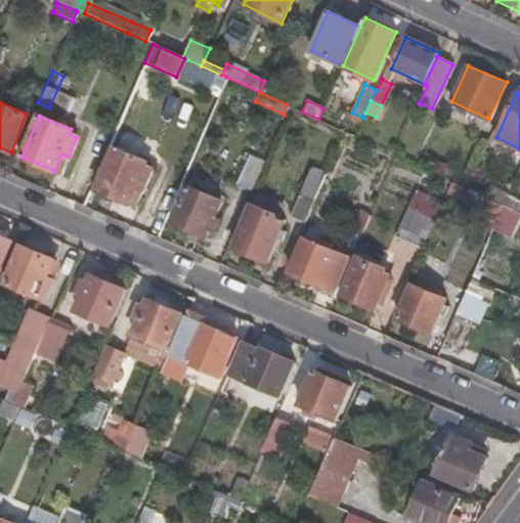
[(145,166),(147,162),(115,147),(96,188),(130,203),(137,186),(142,189),(152,169),(145,166)]
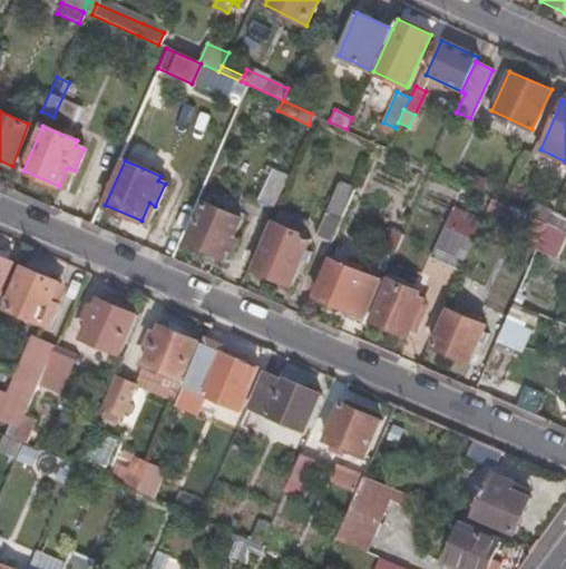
[(75,170),(67,168),(59,186),(67,189),(75,170)]
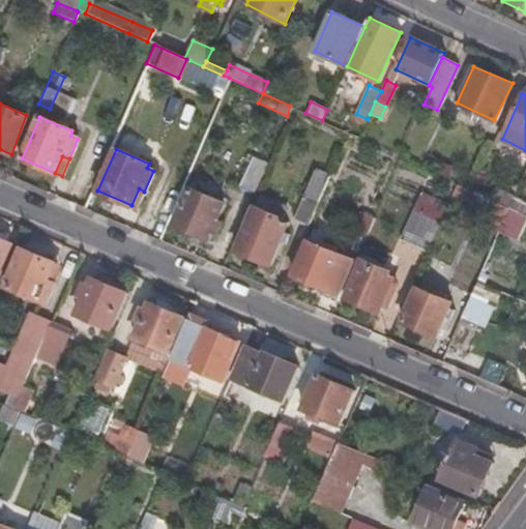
[(237,184),(253,194),(266,164),(251,156),(237,184)]
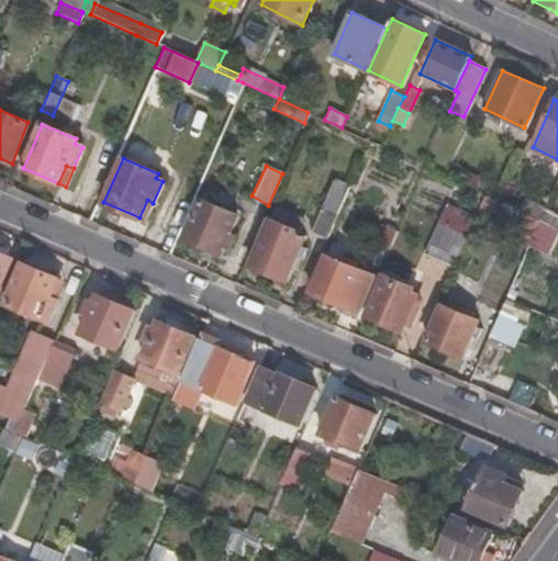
[(465,184),(476,190),(481,177),(470,171),(465,184)]
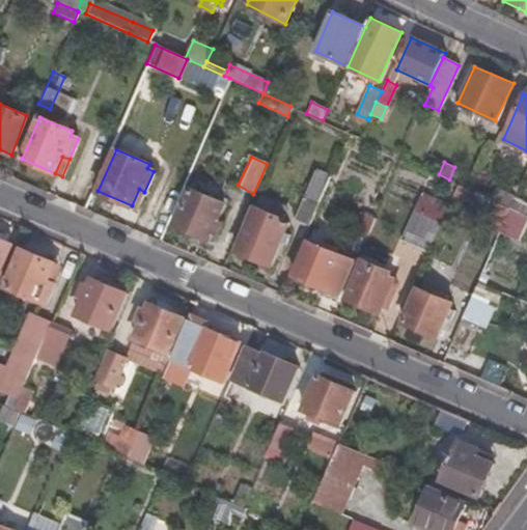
[(293,218),(307,224),(328,176),(313,169),(293,218)]
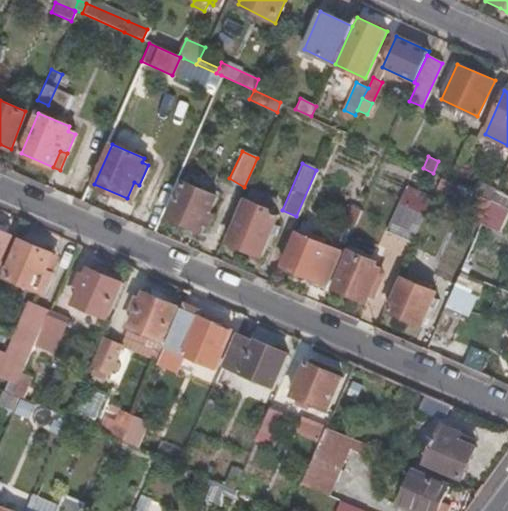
[(441,176),(438,182),(448,187),(451,181),(441,176)]
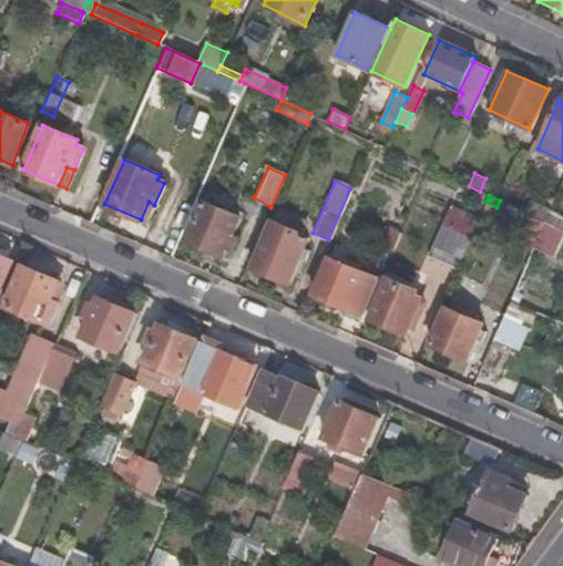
[(511,206),(539,218),(542,211),(514,196),(511,206)]
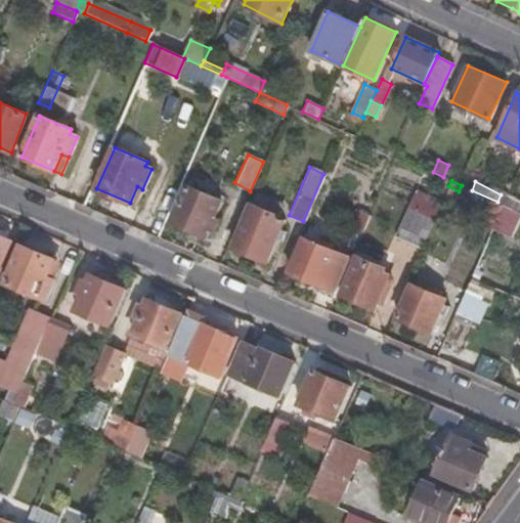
[(215,216),(221,200),(186,184),(171,221),(206,235),(208,230),(214,232),(219,218),(215,216)]
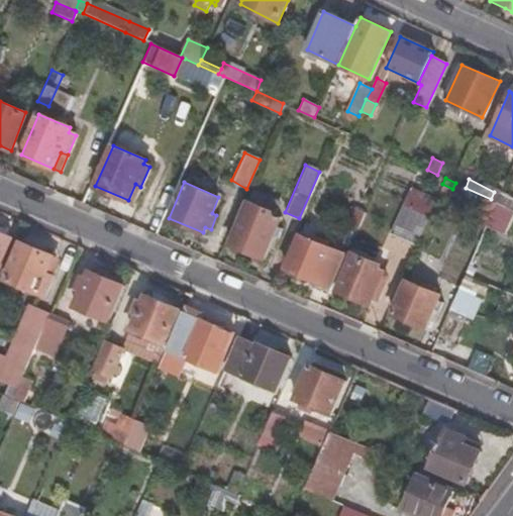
[(128,200),(133,203),(140,187),(135,184),(128,200)]
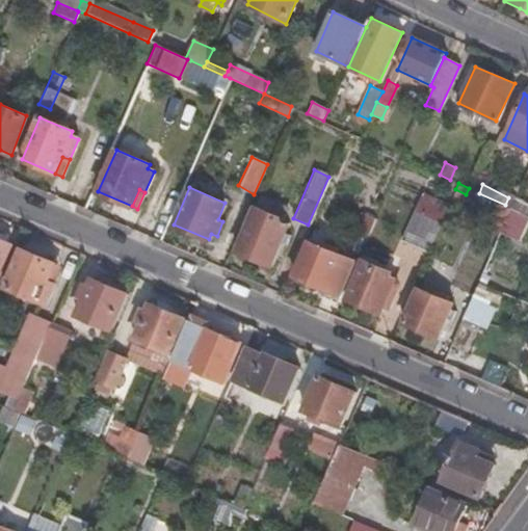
[(521,212),(524,213),(527,206),(512,198),(509,207),(521,212)]
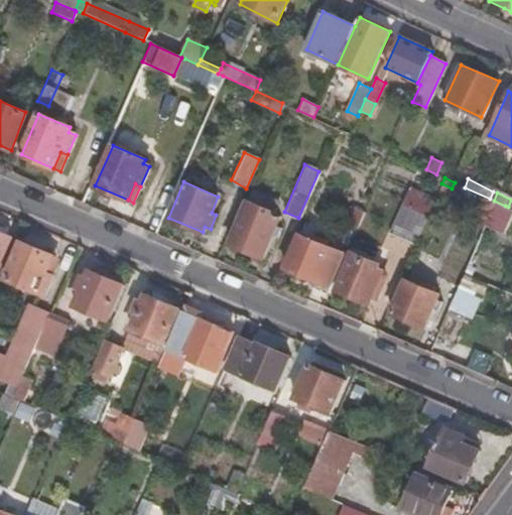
[(228,243),(264,258),(279,221),(273,218),(275,212),(246,200),(228,243)]
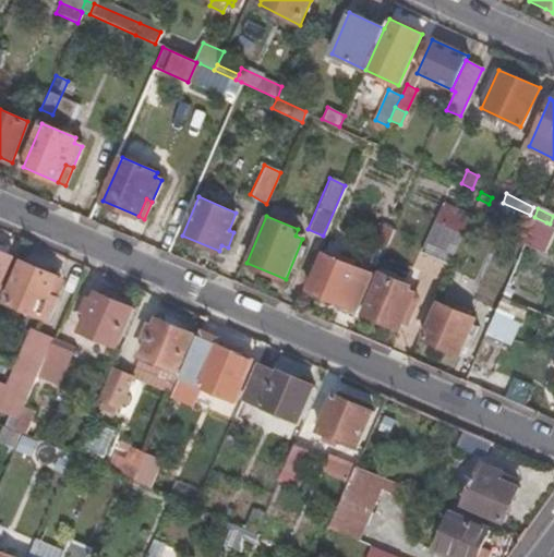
[(539,240),(546,222),(534,217),(528,234),(539,240)]
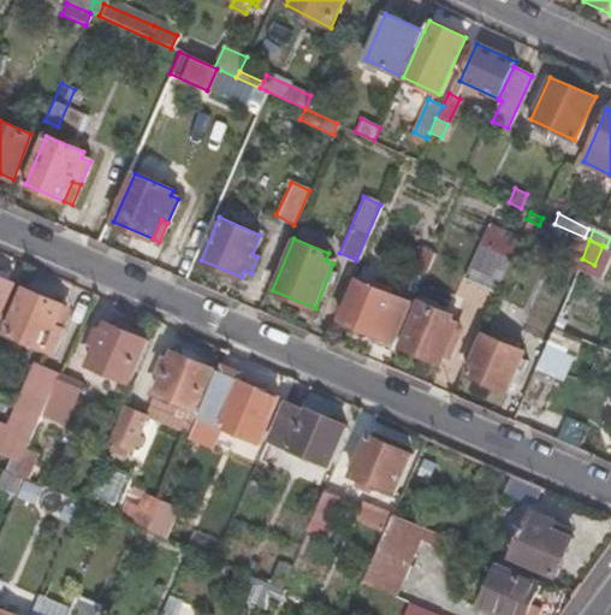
[(467,277),(496,291),(510,256),(487,246),(481,242),(467,277)]
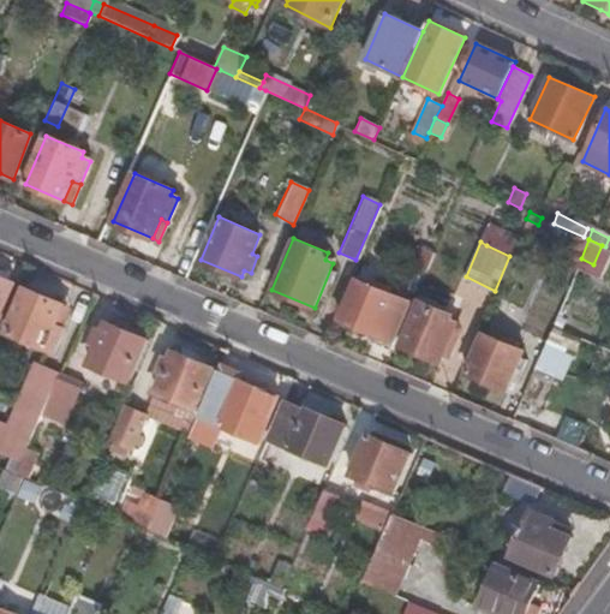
[(412,266),(425,273),(435,251),(422,245),(412,266)]
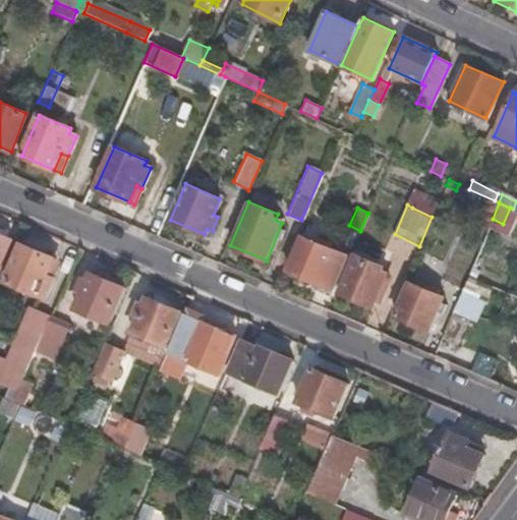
[(287,270),(322,285),(338,248),(331,244),(332,240),(320,234),(317,239),(302,233),(287,270)]
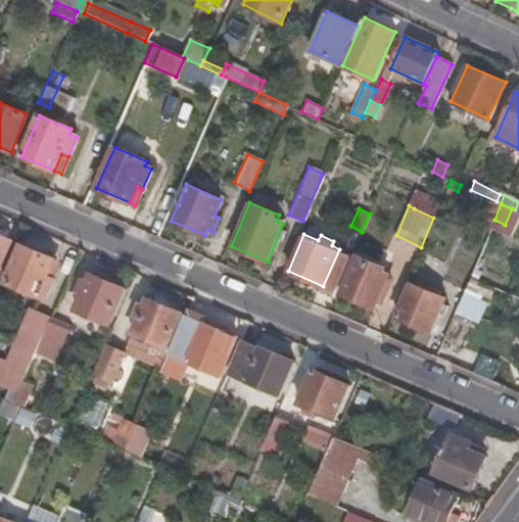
[(0,272),(12,240),(0,235),(0,272)]
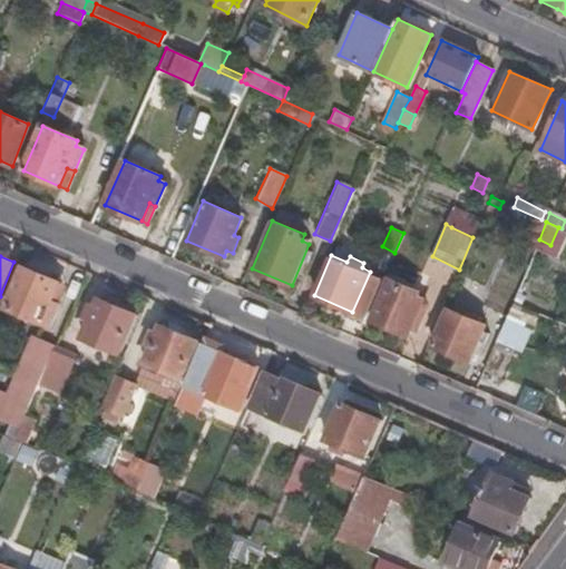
[(54,302),(61,284),(23,267),(6,308),(50,327),(60,306),(54,302)]
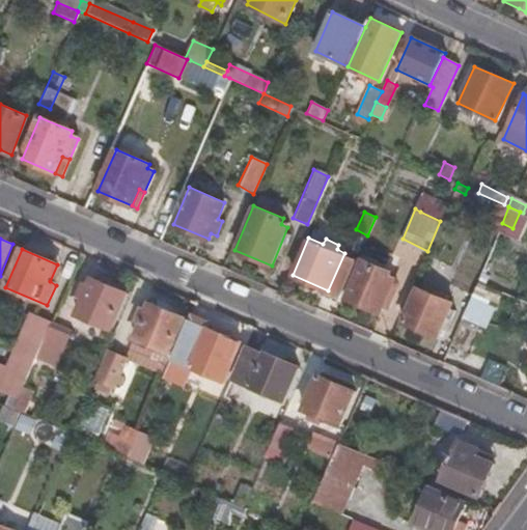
[(345,298),(379,312),(394,277),(389,274),(390,272),(361,259),(345,298)]
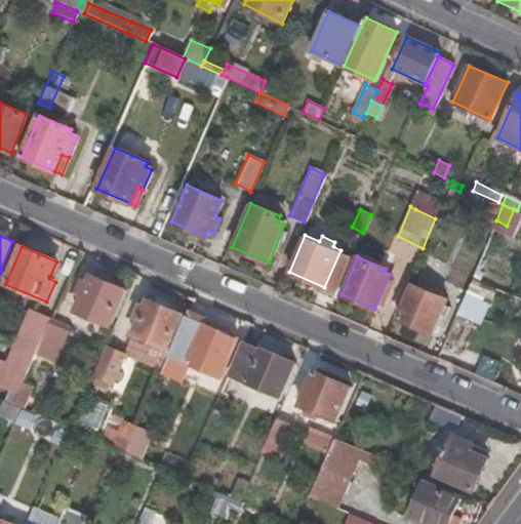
[(63,264),(56,262),(49,278),(55,282),(63,264)]
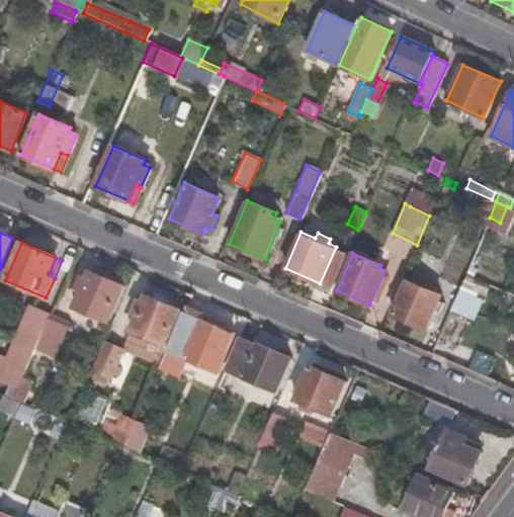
[(96,274),(105,278),(107,273),(98,269),(96,274)]
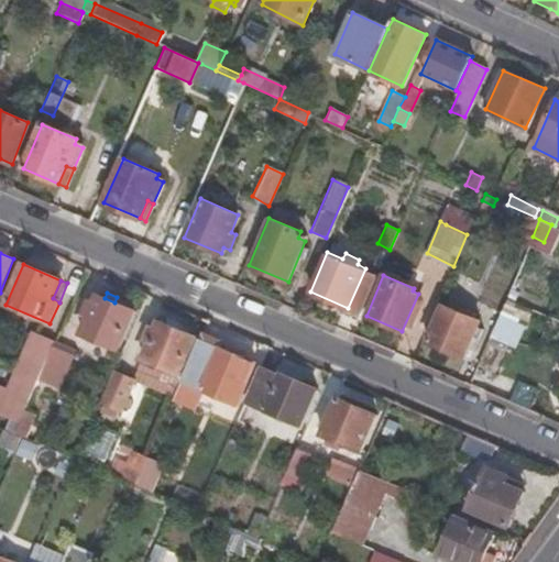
[(118,351),(134,311),(114,302),(105,298),(99,296),(95,306),(89,302),(83,318),(88,320),(81,335),(118,351)]
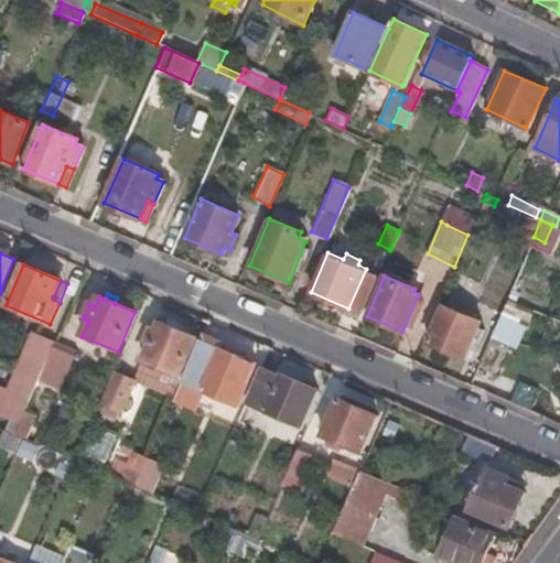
[(491,336),(516,347),(530,313),(504,303),(491,336)]
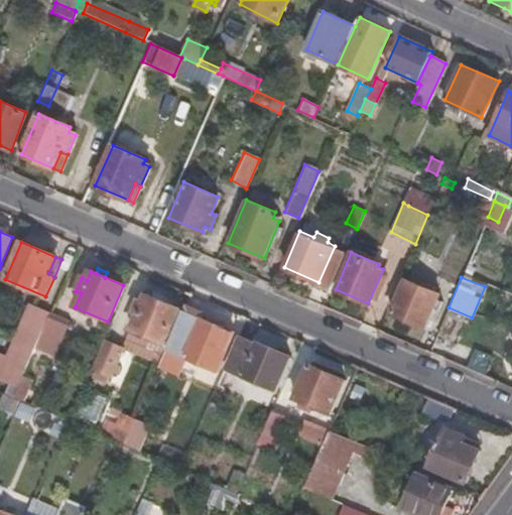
[(391,313),(424,328),(438,295),(432,292),(433,289),(421,283),(419,287),(406,281),(391,313)]
